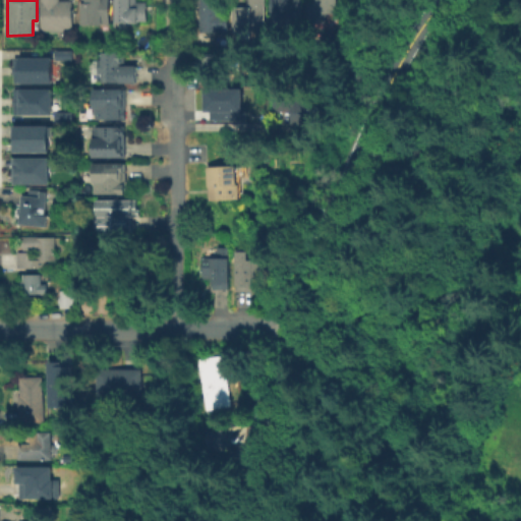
[(72,0),(73,30),(43,30),(42,0),(72,0)]
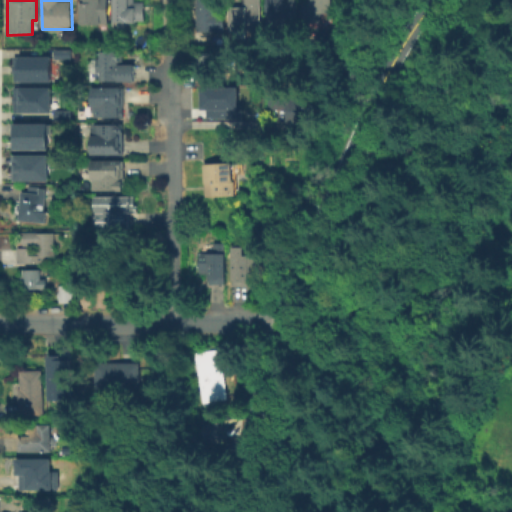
[(109,0),(110,23),(82,23),(82,0),(109,0)]
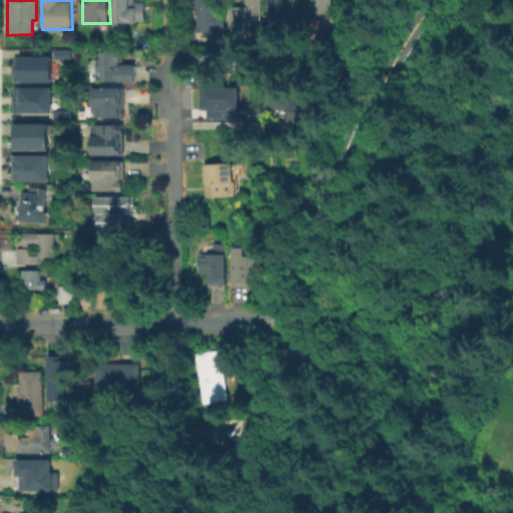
[(135,0),(135,2),(143,1),(147,10),(146,21),(115,22),(115,0),(135,0)]
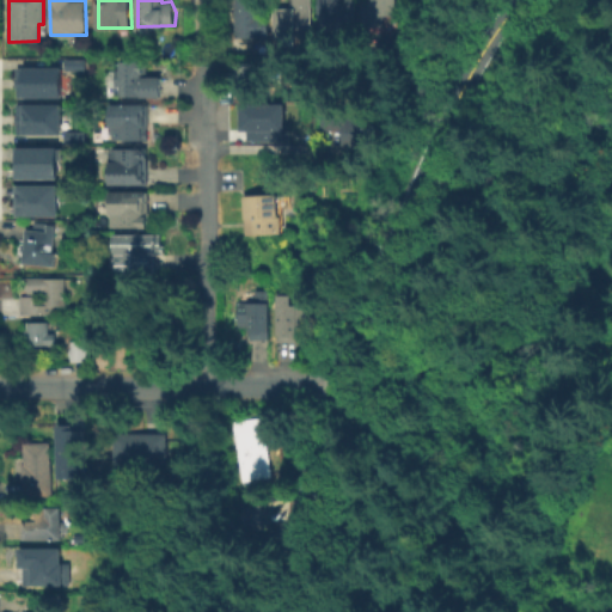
[(261,0),(262,12),(269,12),(269,43),(257,44),(257,37),(236,37),(234,0),(261,0)]
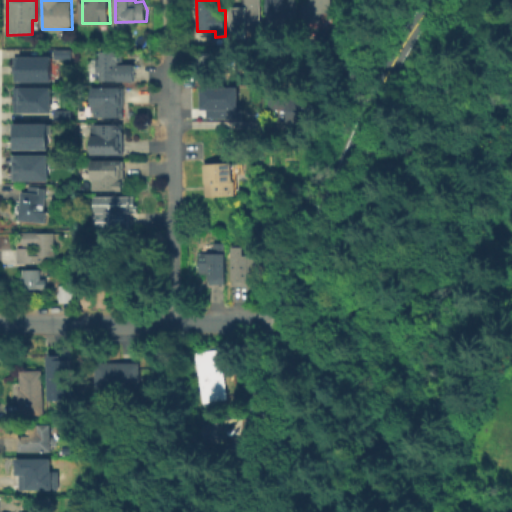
[(259,0),(260,30),(229,30),(229,6),(243,6),(243,0),(259,0)]
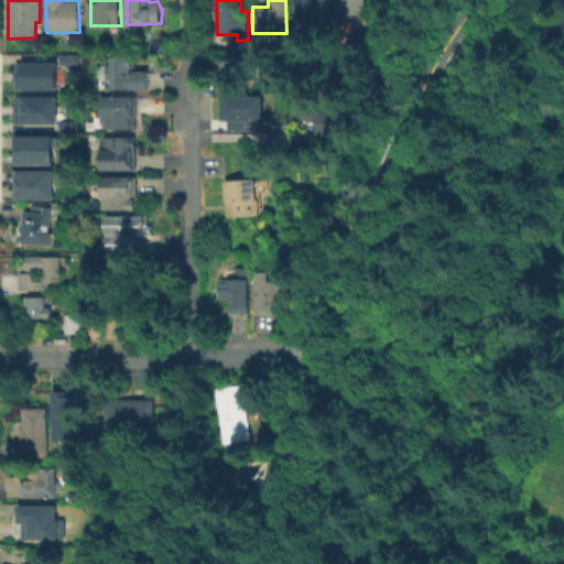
[(327,0),(327,19),(294,19),(294,0),(327,0)]
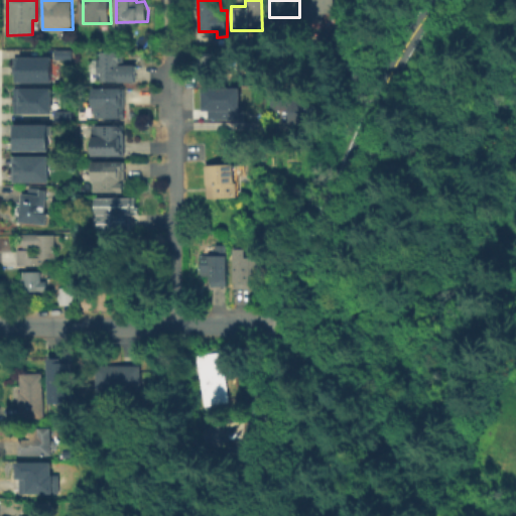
[(333,0),(334,13),(324,13),(324,21),(303,21),(303,0),(333,0)]
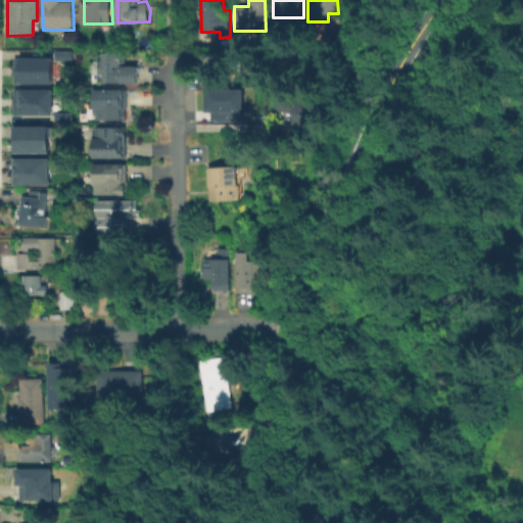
[(53,50),(70,50),(70,60),(52,59),(53,50)]
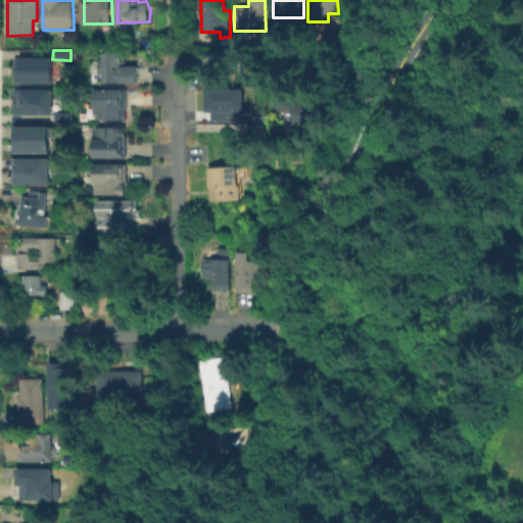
[(137,65),(137,83),(102,83),(102,73),(96,73),(96,61),(102,60),(102,52),(123,52),(123,65),(137,65)]
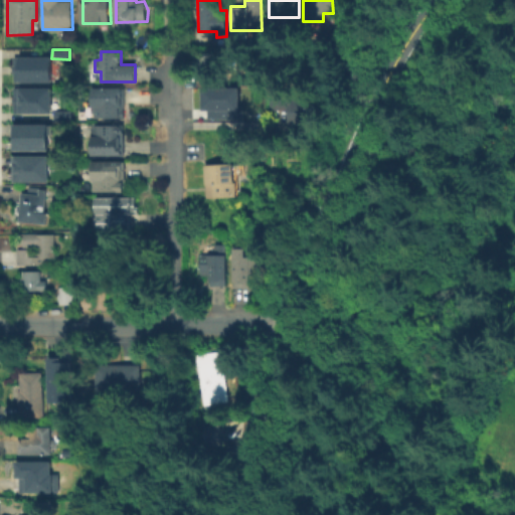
[(197,52),(215,52),(215,67),(197,68),(197,52)]
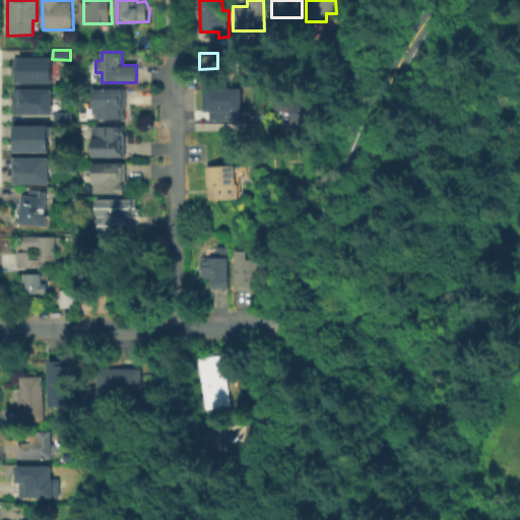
[(11,57),(50,57),(50,82),(11,82),(11,72),(10,72),(10,65),(11,65),(11,57)]
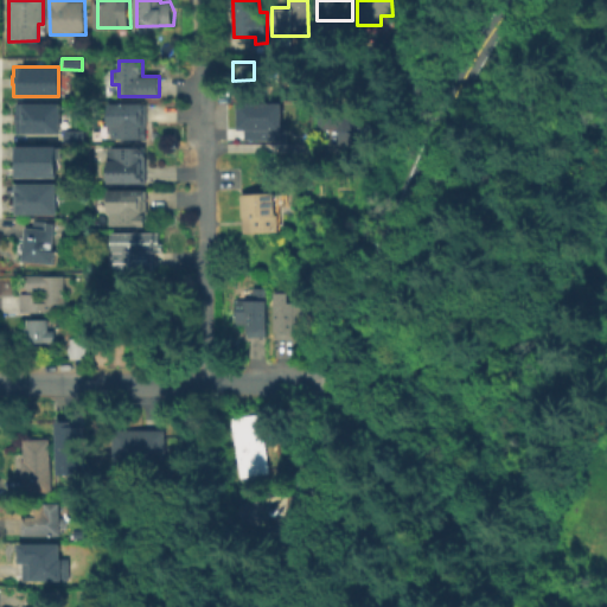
[(279,102),(279,139),(242,139),(242,129),(235,129),(235,102),(279,102)]
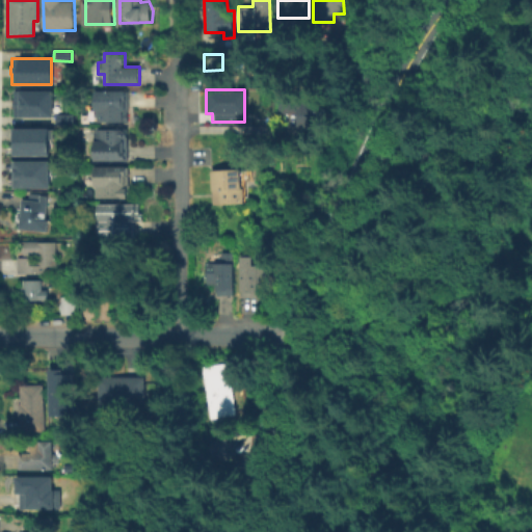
[(10,99),(10,107),(11,107),(11,115),(51,115),(51,90),(11,90),(11,99),(10,99)]
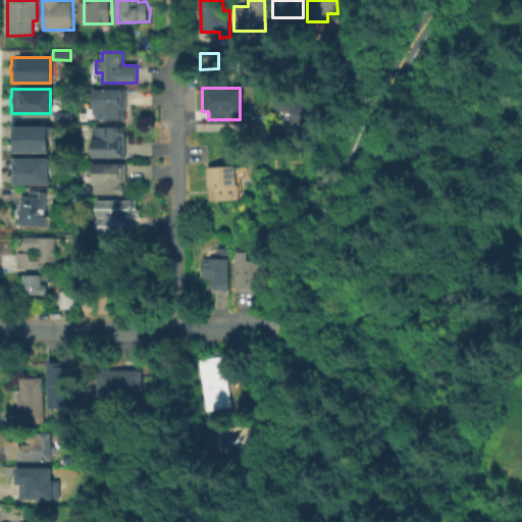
[(126,90),(126,120),(96,120),(96,116),(93,116),(93,109),(95,109),(94,90),(126,90)]
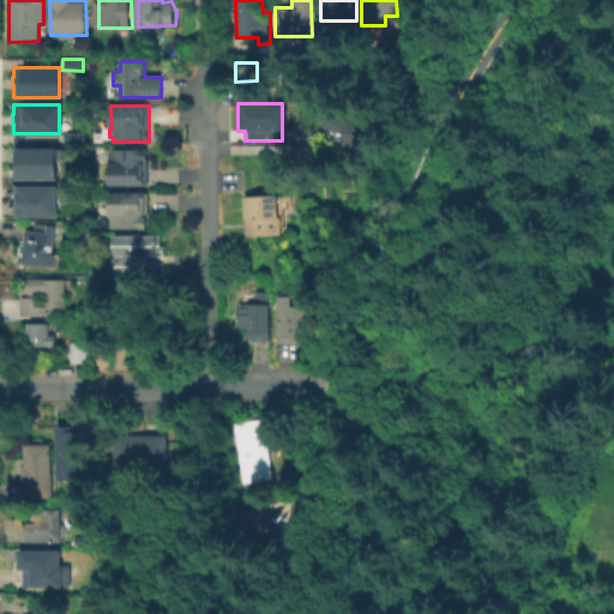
[(385,119),(384,139),(377,139),(375,152),(338,151),(338,133),(318,132),(319,108),(343,109),(343,118),(385,119)]
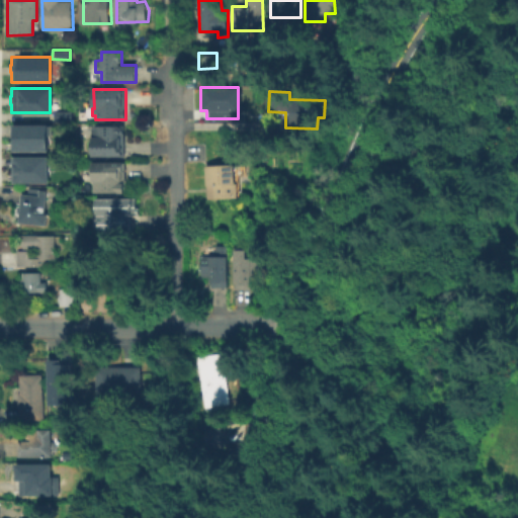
[(53,110),(53,121),(70,121),(70,110),(53,110)]
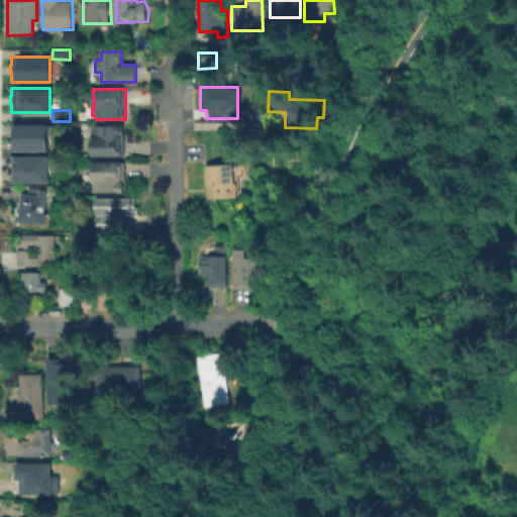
[(46,150),(10,150),(10,124),(46,124),(46,150)]
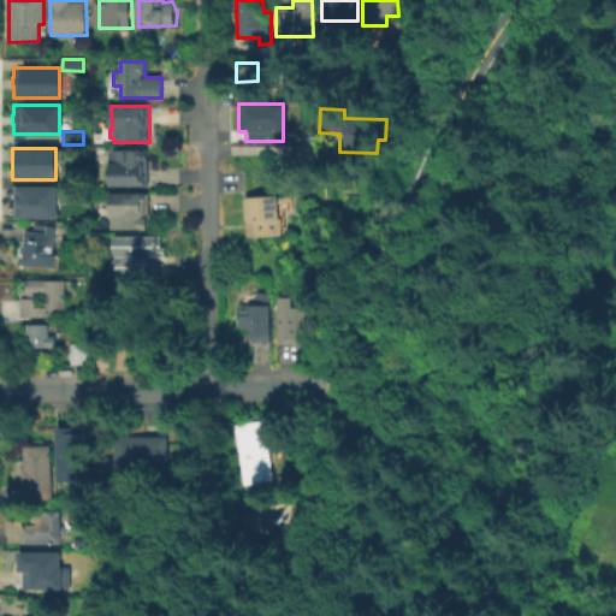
[(149,149),(150,187),(113,187),(112,149),(149,149)]
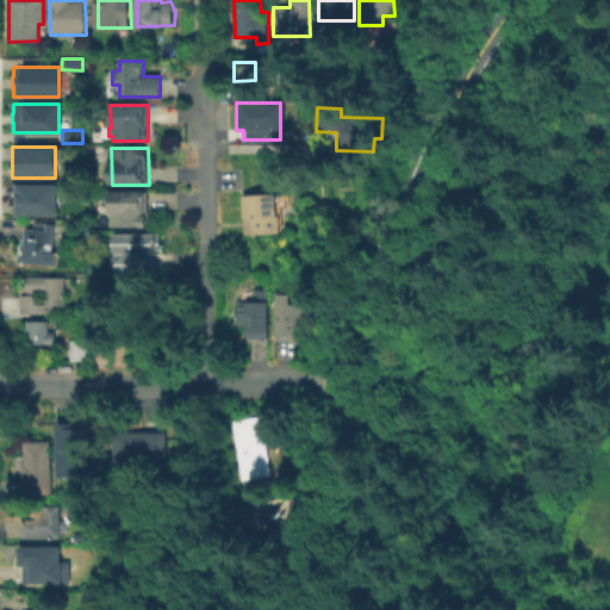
[(55,215),(12,215),(12,184),(55,184),(55,215)]
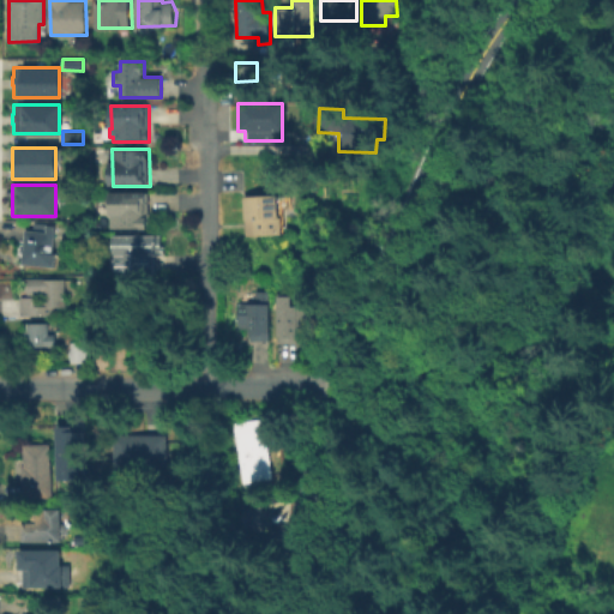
[(106,228),(106,193),(145,193),(145,228),(106,228)]
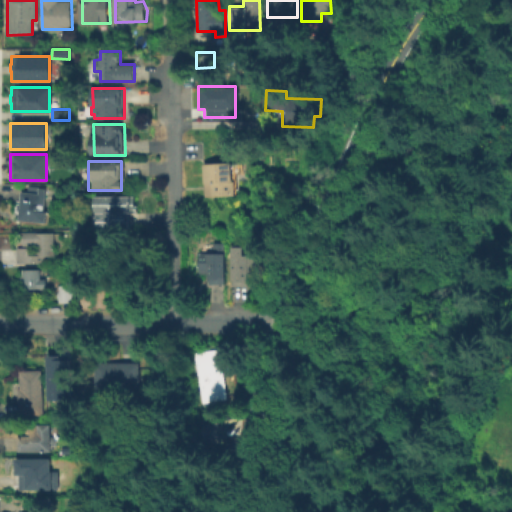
[(232,162),(233,180),(234,180),(235,194),(205,195),(204,163),(232,162)]
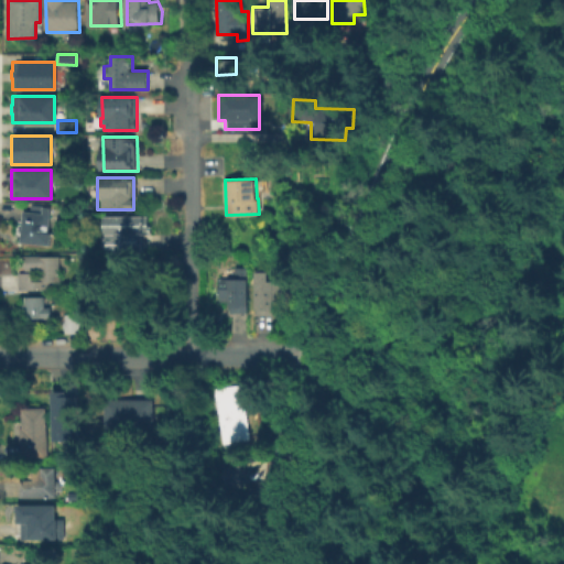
[(52,207),(49,232),(52,232),(51,246),(20,241),(23,210),(43,213),(43,206),(52,207)]
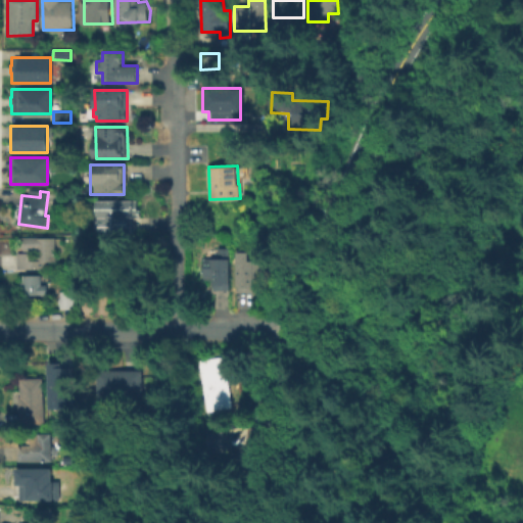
[(130,233),(93,233),(93,205),(95,205),(95,201),(136,201),(136,219),(130,219),(130,233)]
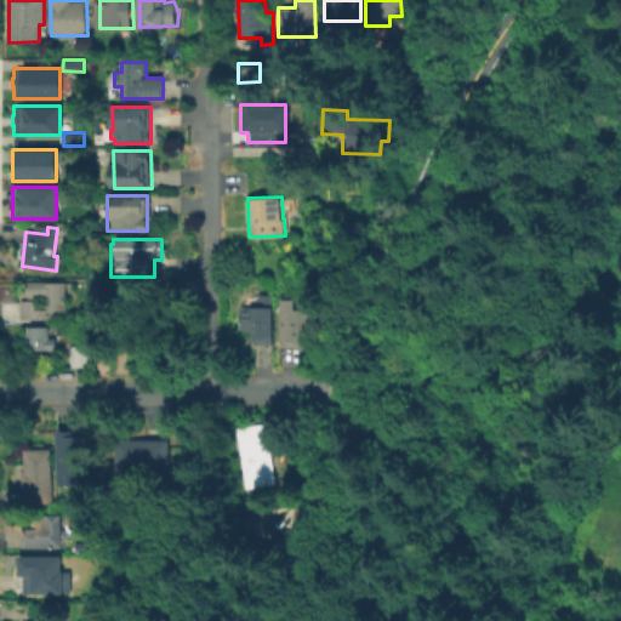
[(68,281),(67,311),(57,312),(57,319),(21,319),(21,300),(28,300),(28,295),(22,295),(22,281),(68,281)]
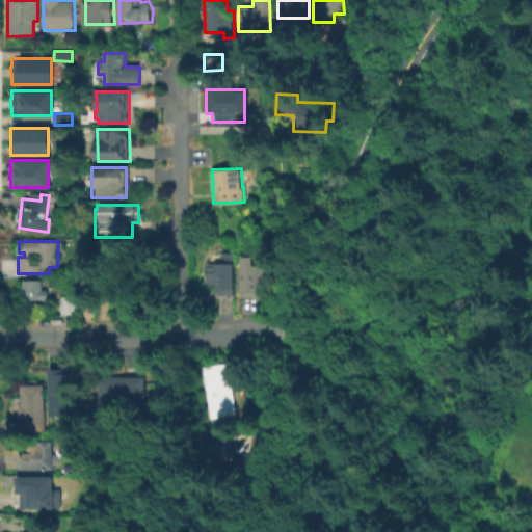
[(259,291),(259,297),(242,297),(241,255),(258,255),(258,264),(270,265),(271,285),(262,285),(262,291),(259,291)]
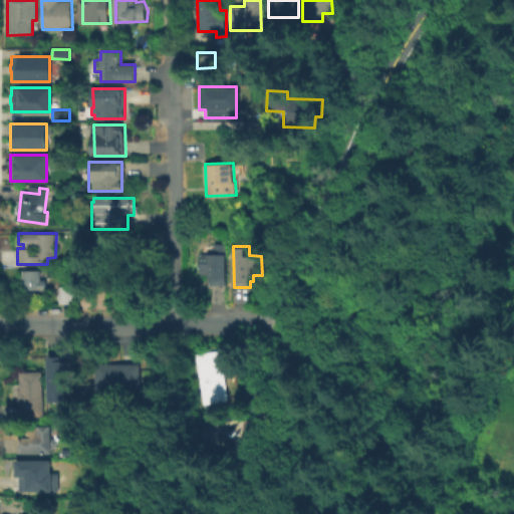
[(228,253),(229,277),(226,277),(226,285),(208,285),(208,275),(199,275),(198,254),(228,253)]
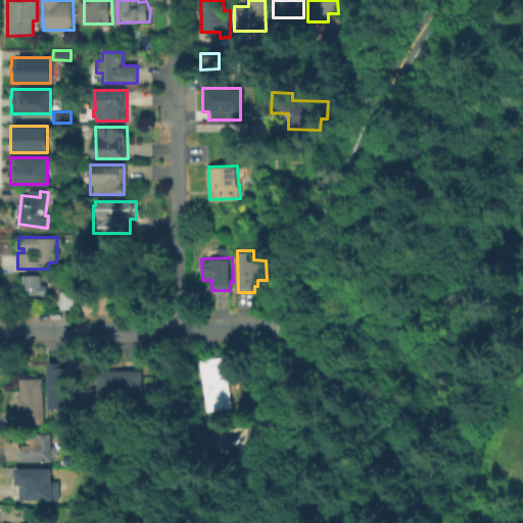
[(43,275),(43,285),(49,285),(49,295),(26,296),(25,276),(43,275)]
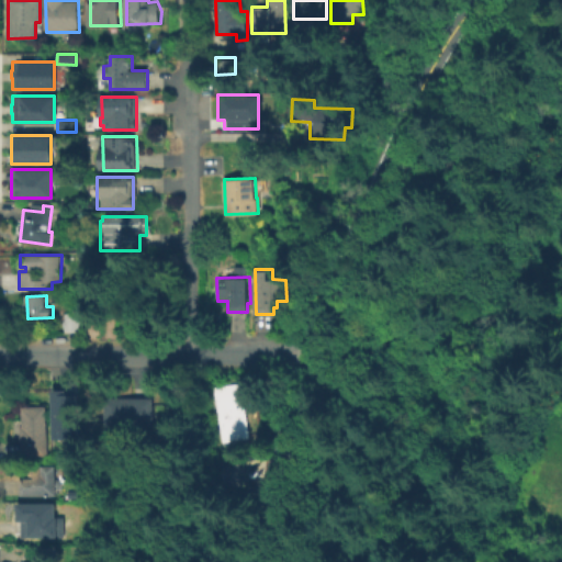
[(80,314),(80,332),(66,332),(66,314),(80,314)]
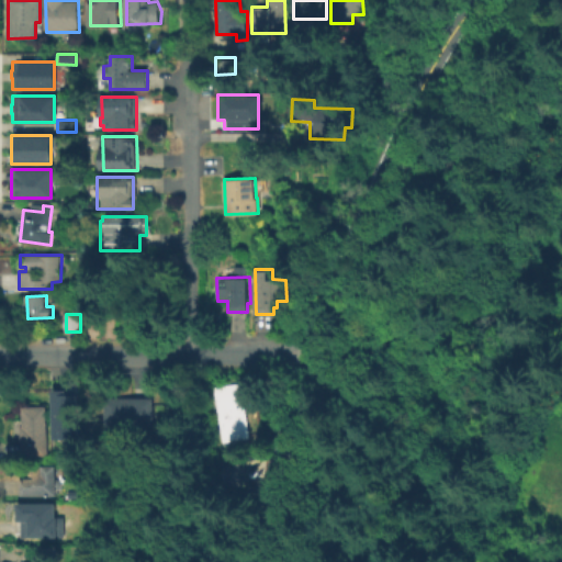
[(249,433),(222,437),(215,388),(243,383),(249,433)]
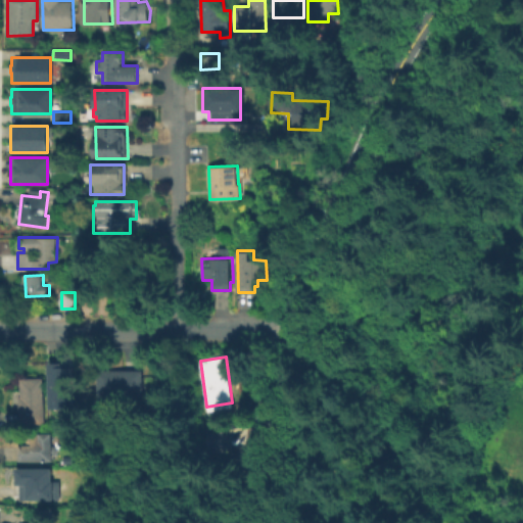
[(48,363),(61,363),(61,367),(72,367),(72,409),(47,408),(48,363)]
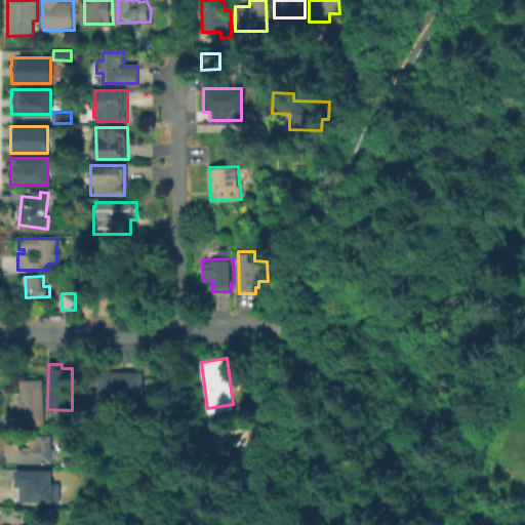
[(146,371),(146,398),(99,398),(101,371),(146,371)]
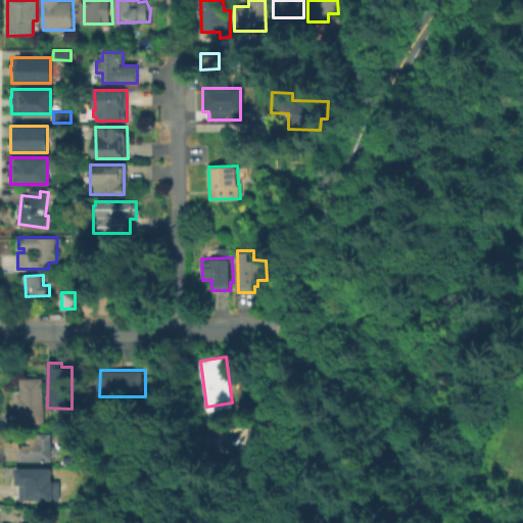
[(47,422),(21,423),(20,395),(22,395),(22,377),(45,376),(47,422)]
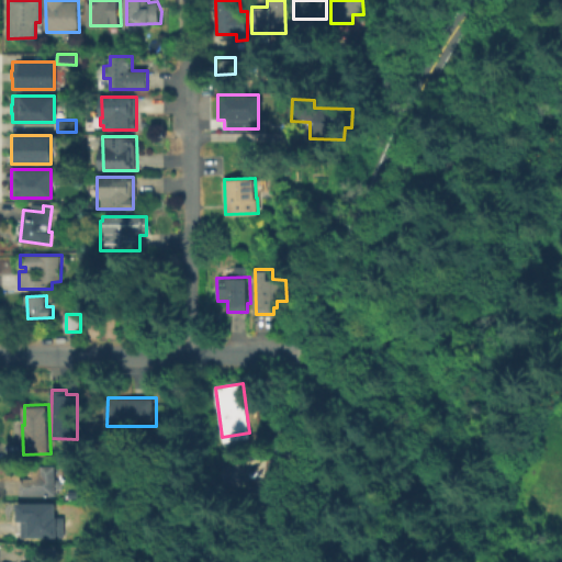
[(240,485),(238,468),(246,467),(246,462),(217,464),(218,486),(240,485)]
